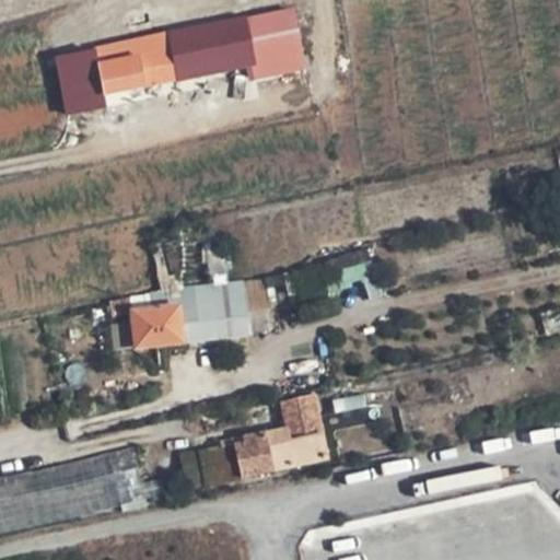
[(248,22),(171,38),(178,82),(179,84),(256,67),(248,22)]
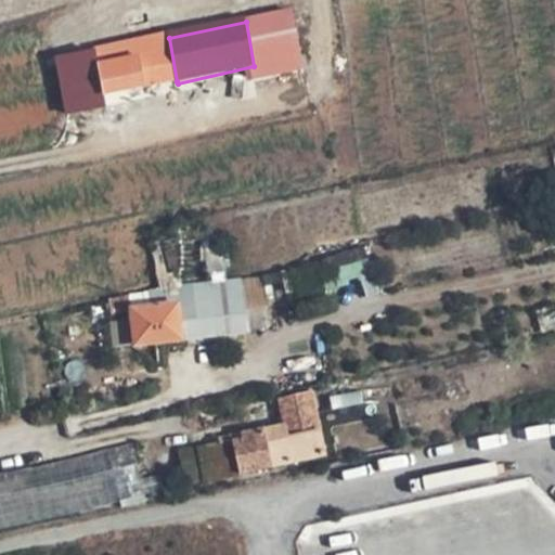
[(177,81),(169,38),(93,53),(103,98),(177,81)]
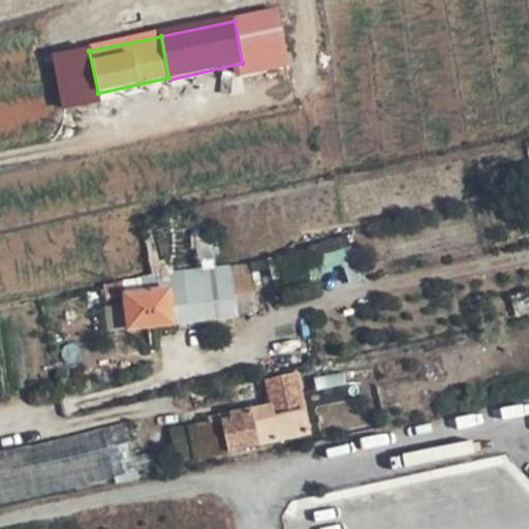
[(97,95),(98,93),(89,51),(57,58),(65,101),(97,95)]
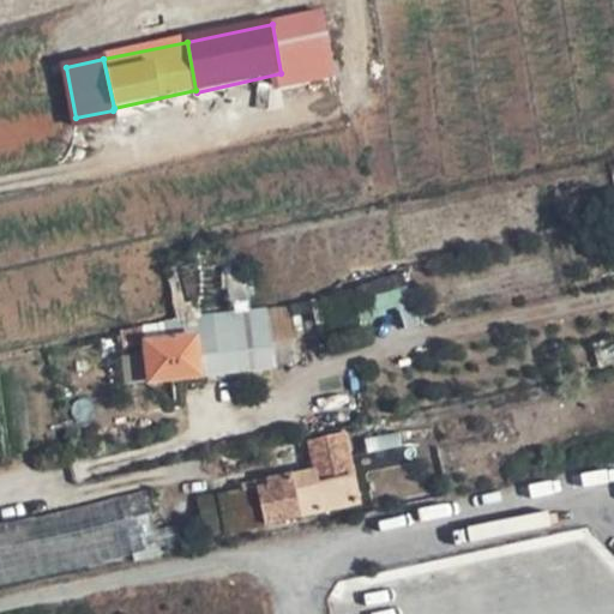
[(292,82),(301,130),(320,125),(320,121),(344,115),(337,72),(292,82)]
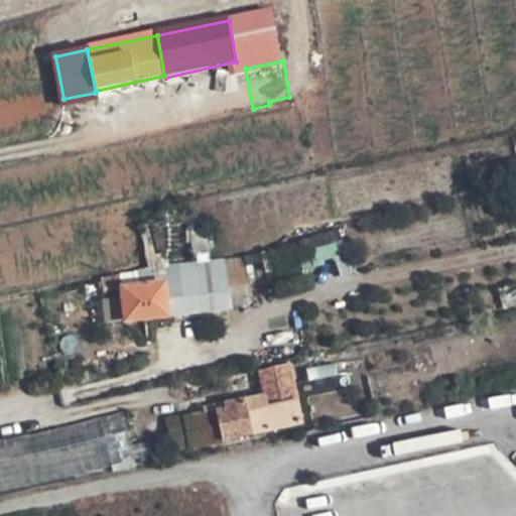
[(116,276),(153,268),(143,232),(124,235),(122,228),(109,230),(116,276)]
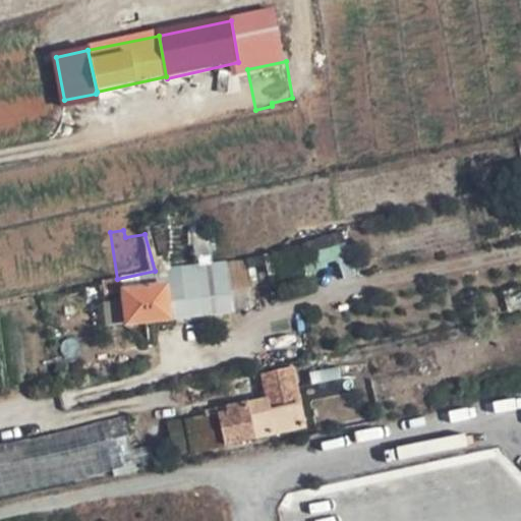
[(171,285),(175,321),(191,319),(194,337),(211,335),(203,281),(195,281),(191,264),(169,268),(171,285)]
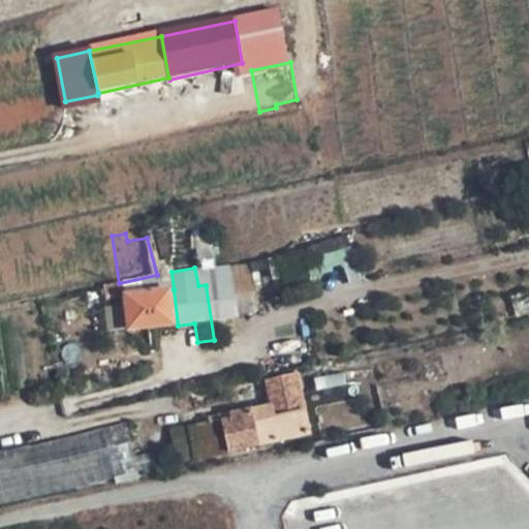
[(119,283),(125,293),(174,289),(172,272),(157,275),(119,283)]
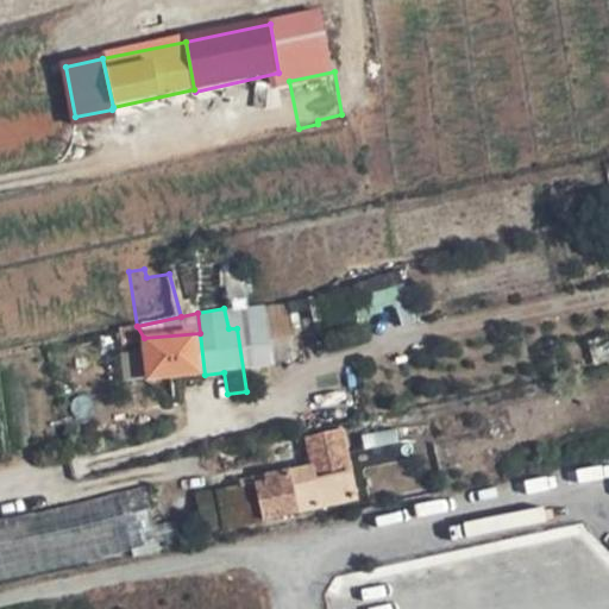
[(200,333),(144,338),(148,382),(205,375),(200,333)]
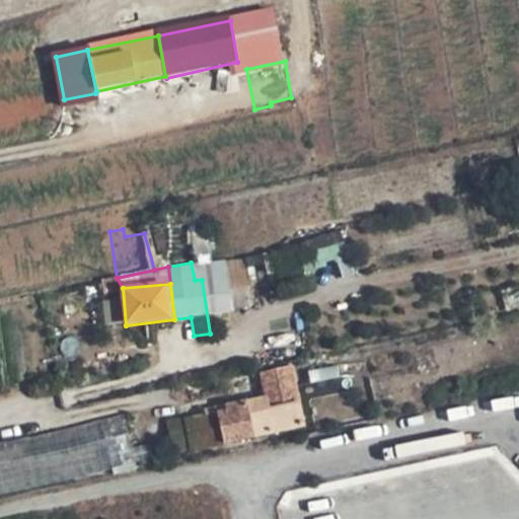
[(115,302),(112,285),(86,290),(88,308),(115,302)]
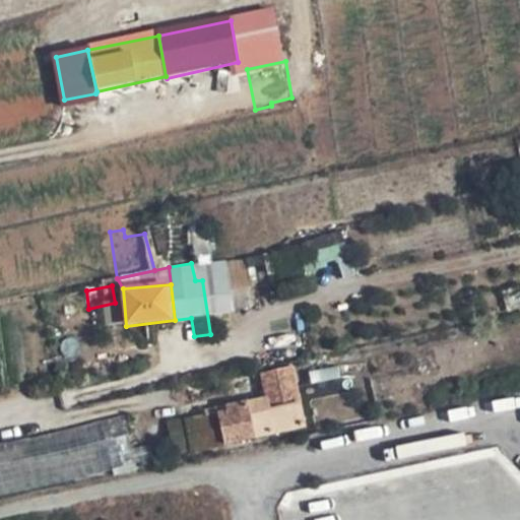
[(277,436),(308,430),(295,367),(263,373),(272,420),(239,428),(242,447),(277,441),(277,436)]
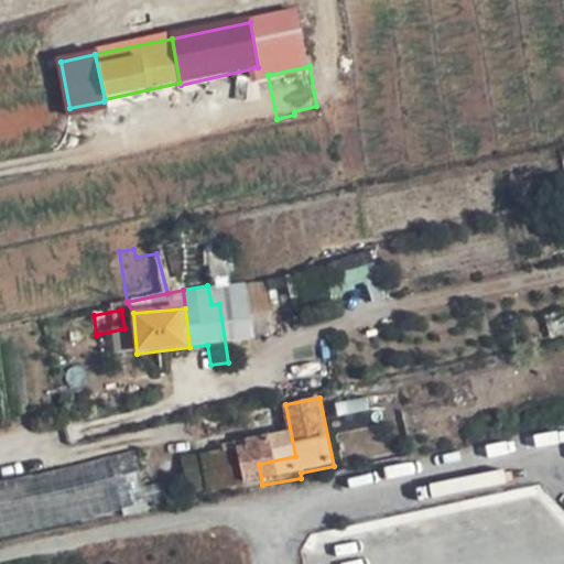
[(212,495),(262,485),(259,464),(251,466),(247,447),(205,455),(212,495)]
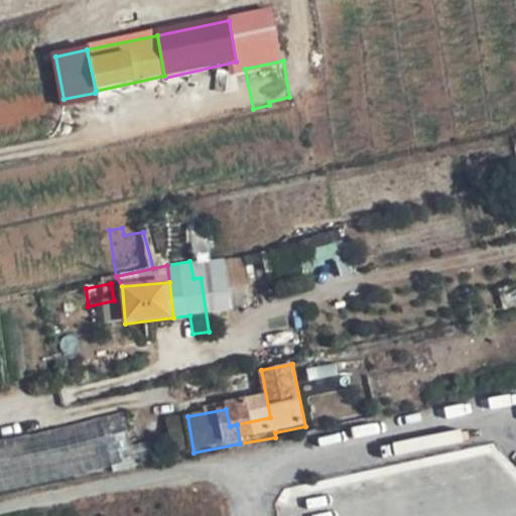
[(145,411),(0,441),(0,491),(155,458),(145,411)]
